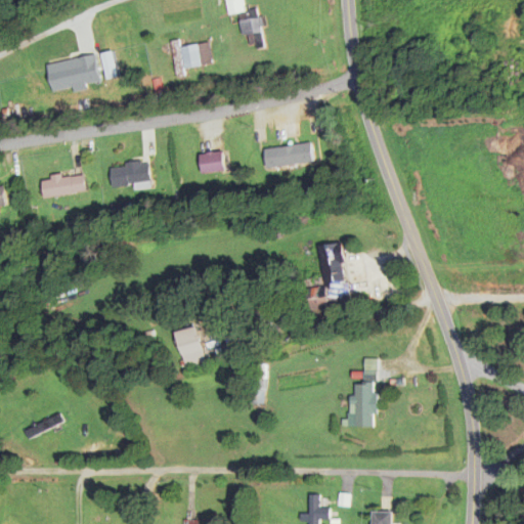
[(239,14),(243,37),(248,36),(250,49),(265,46),(260,9),(245,12),(243,0),(226,0),(229,15),(239,14)]
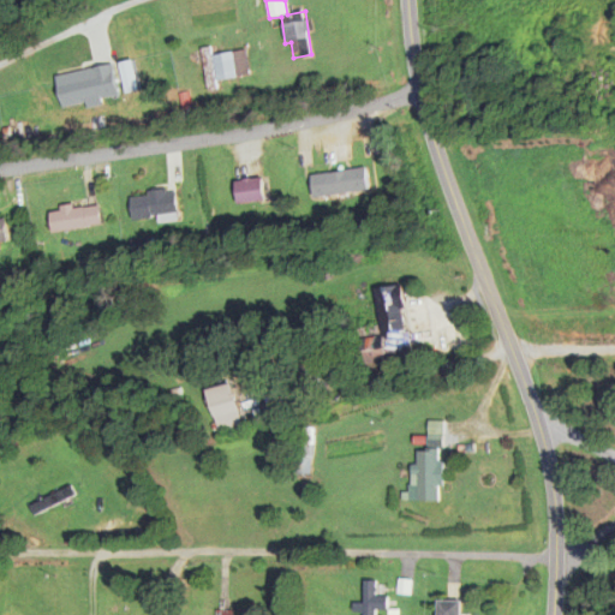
[(245,49),(204,55),(208,83),(249,77),(245,49)]
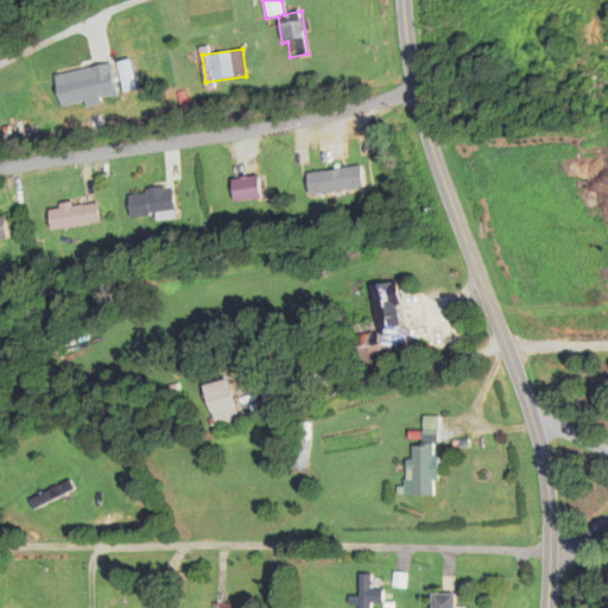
[(37,102),(74,90),(71,82),(35,94),(37,102)]
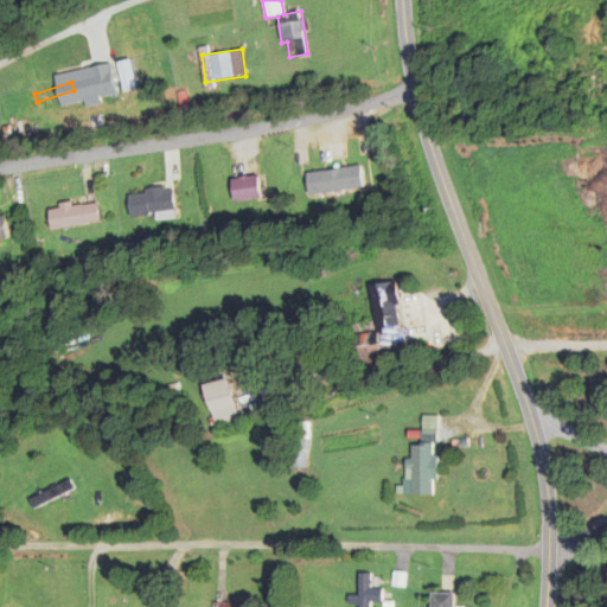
[(311,196),(365,189),(362,167),(307,174),(311,196)]
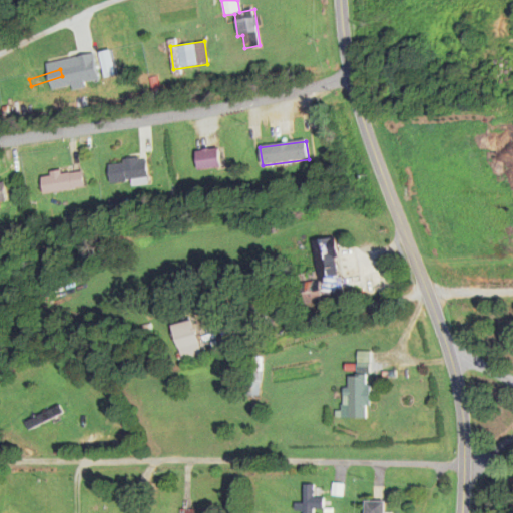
[(221,168),(218,149),(196,151),(198,171),(221,168)]
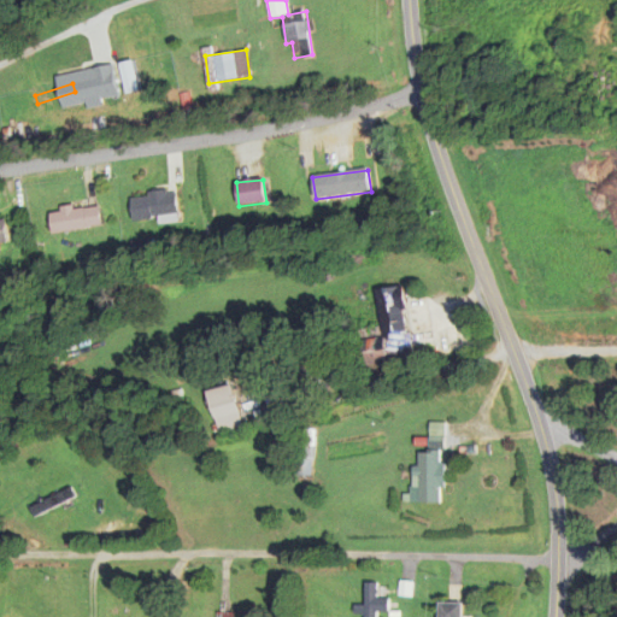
[(133,222),(159,219),(159,223),(180,222),(176,192),(130,197),(133,222)]
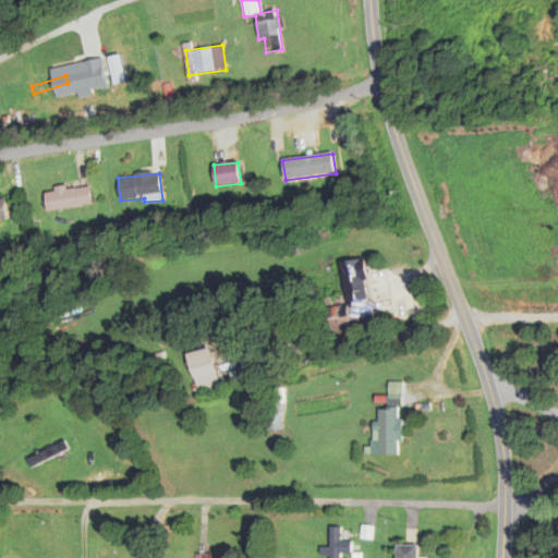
[(93,205),(89,185),(45,193),(48,213),(93,205)]
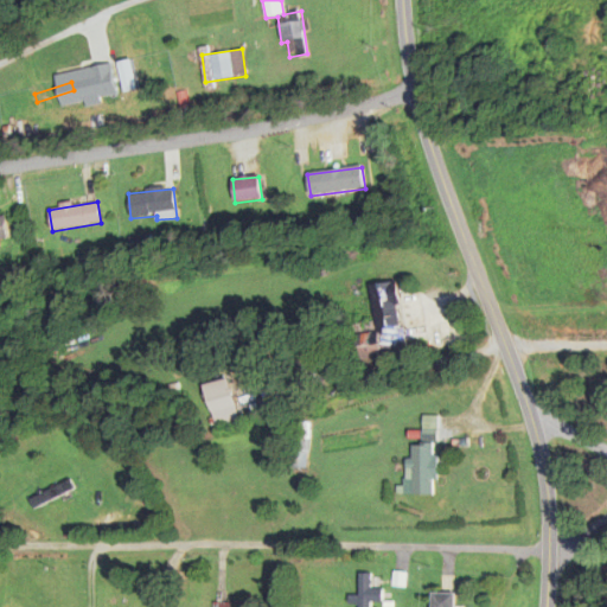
[(407,357),(397,283),(370,287),(376,333),(347,337),(351,363),(407,357)]
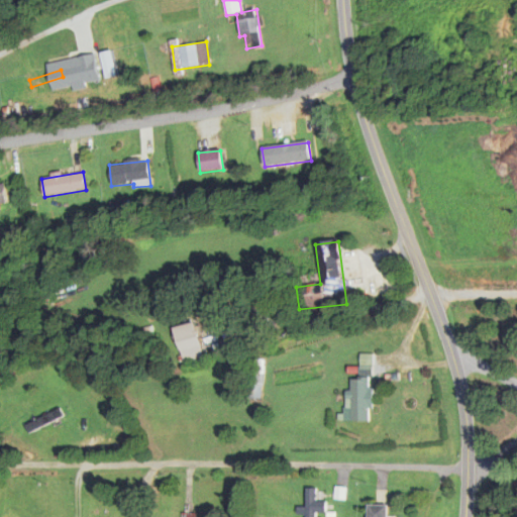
[(203,358),(194,323),(173,329),(182,365),(203,358)]
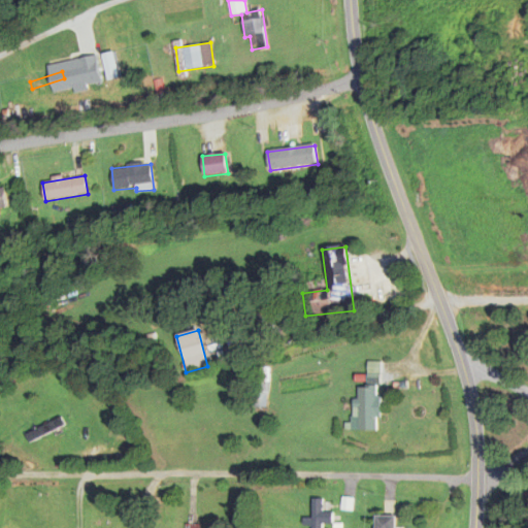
[(356,432),(378,432),(378,388),(356,388),(356,432)]
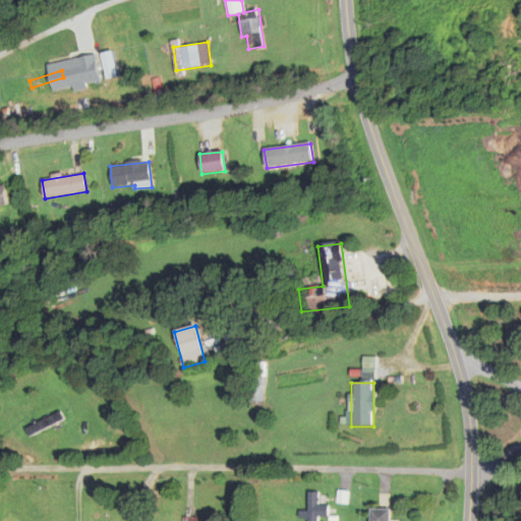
[(23,429),(27,438),(63,420),(60,412),(23,429)]
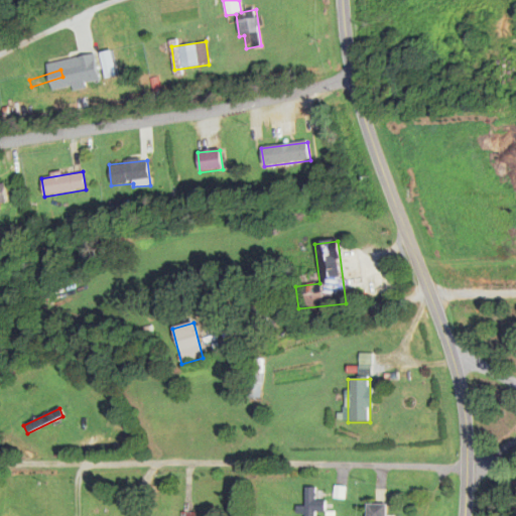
[(314,489),(304,489),(304,515),(315,515),(316,513),(324,513),(324,502),(314,502),(314,489)]
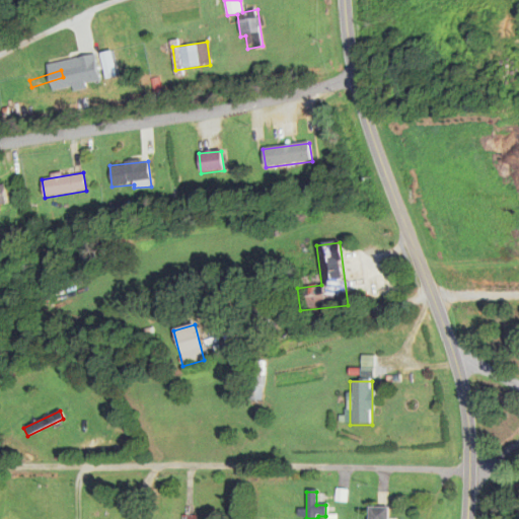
[(370,509),(369,518),(389,518),(389,509),(370,509)]
